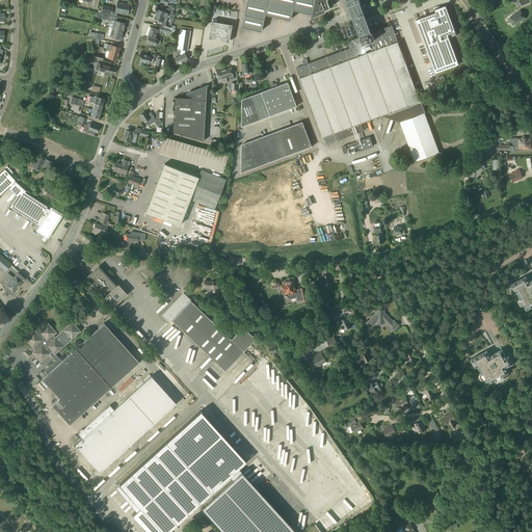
[(81,0),(90,2),(89,7),(97,9),(99,2),(90,0),(81,0)]
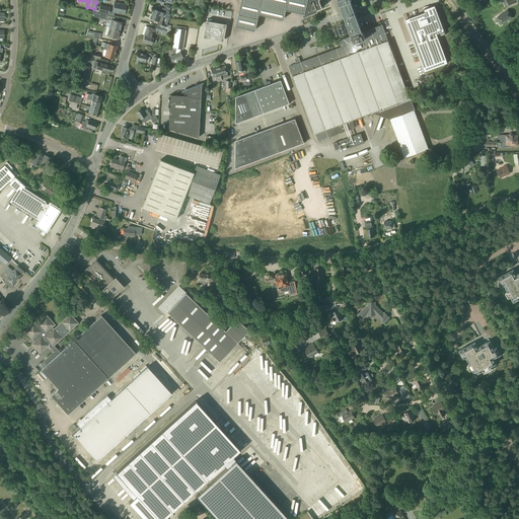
[(240,0),(235,26),(253,30),(257,14),(282,19),(285,9),(304,14),(304,13),(314,8),(315,10),(320,8),(317,1),(317,0),(240,0)]
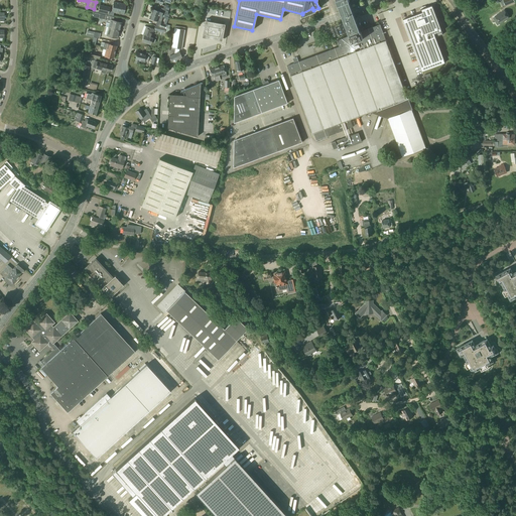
[(342,15),(349,36),(361,31),(353,11),(348,0),(337,0),(336,0),(342,15)]
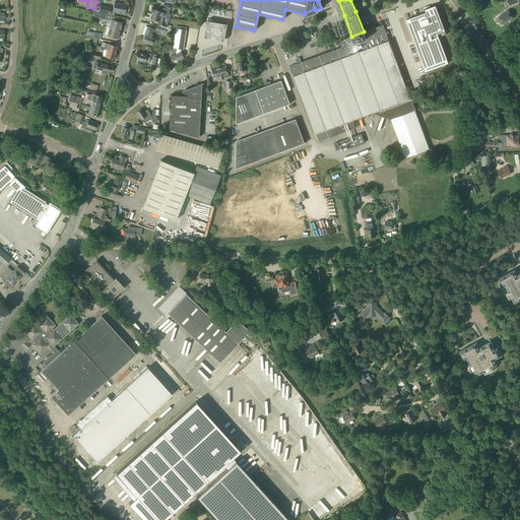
[(115,13),(125,15),(127,4),(115,2),(113,12),(115,13)]
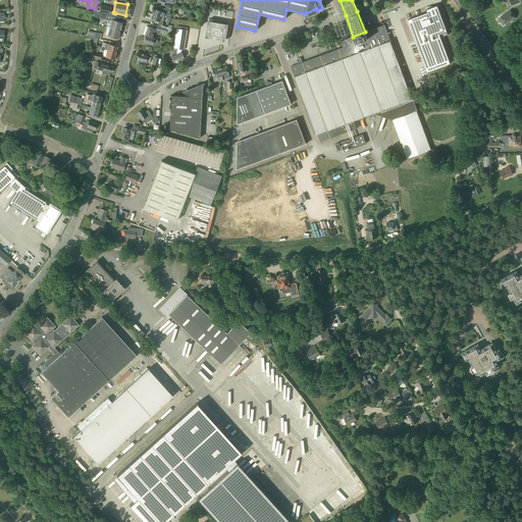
[(429,11),(409,18),(423,56),(429,70),(452,61),(444,40),(441,33),(446,32),(449,30),(439,3),(434,5),(427,8),(429,11)]
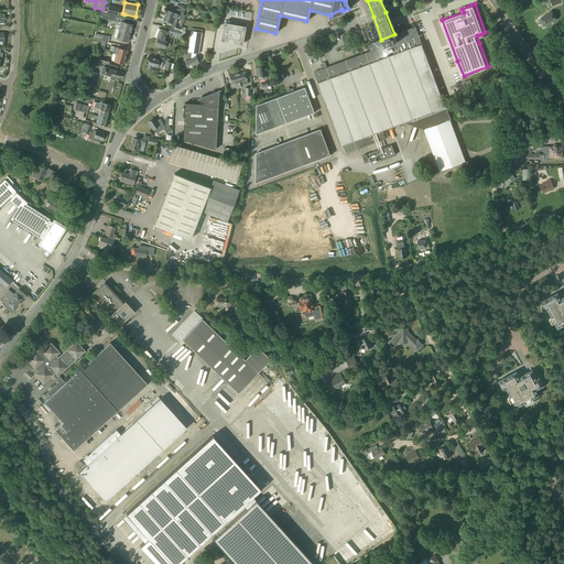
[(120,9),(109,6),(107,13),(118,15),(118,17),(123,18),(125,14),(122,13),(121,12),(120,10),(120,9)]
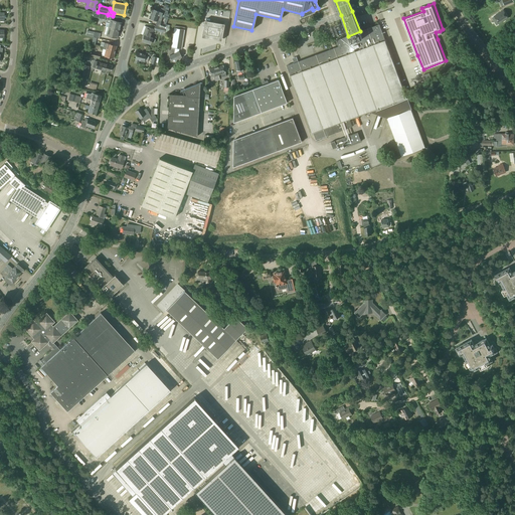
[(152,9),(150,13),(159,16),(162,17),(164,18),(165,13),(167,14),(169,8),(164,6),(163,9),(161,9),(160,12),(152,9)]
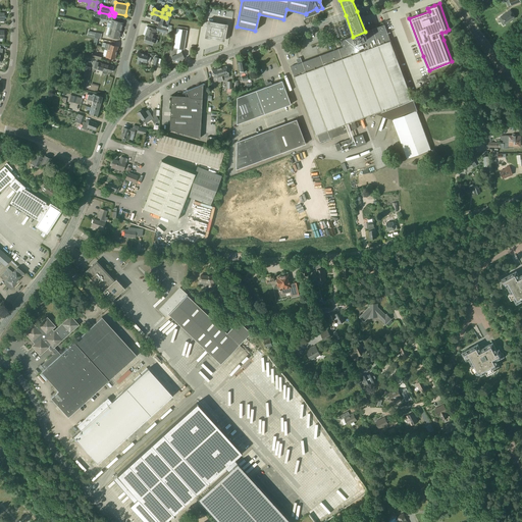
[(501,16),(506,24),(515,18),(510,10),(501,16)]
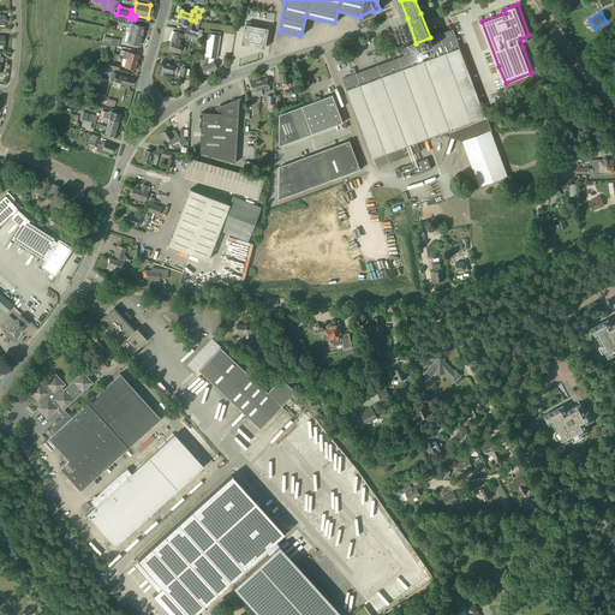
[(179,16),(178,22),(187,25),(185,30),(190,31),(191,28),(191,27),(193,21),(190,19),(179,16)]
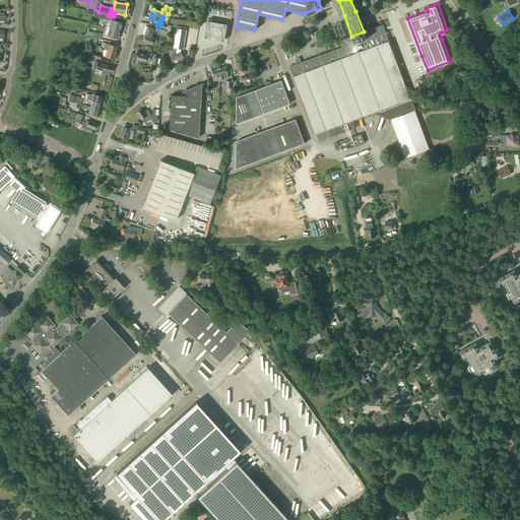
[(110,28),(120,31),(122,23),(108,19),(106,27),(110,28)]
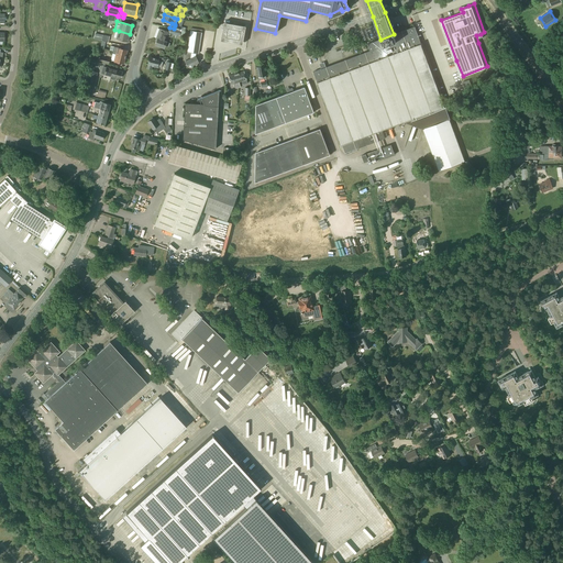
[(426,28),(429,41),(445,36),(441,23),(426,28)]
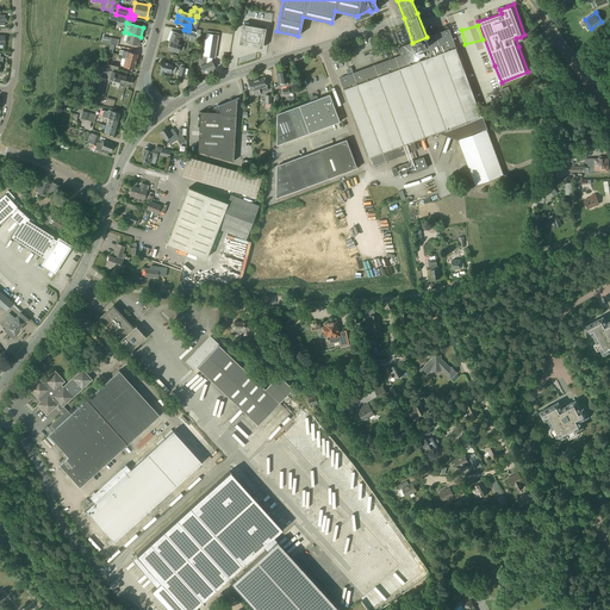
[(241,41),(242,42),(244,43),(246,44),(255,47),(256,45),(260,45),(261,44),(263,31),(262,30),(244,26),(243,27),(241,41)]
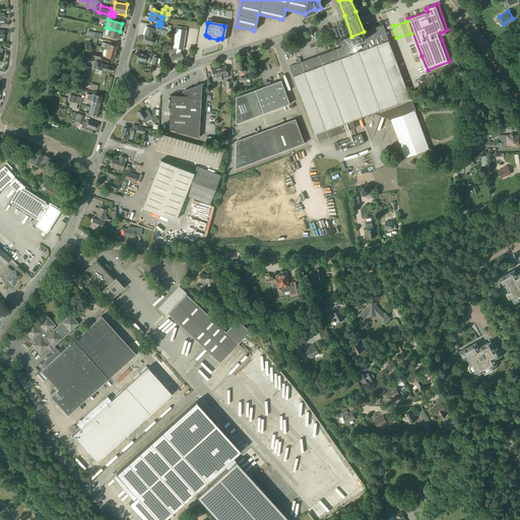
[(297,64),(289,66),(315,135),(316,134),(319,141),(355,128),(352,121),(376,112),(391,120),(398,139),(405,157),(429,148),(410,100),(398,65),(396,61),(383,24),(364,31),(351,37),(339,41),(341,47),(301,62),(299,58),(295,59),(297,64)]
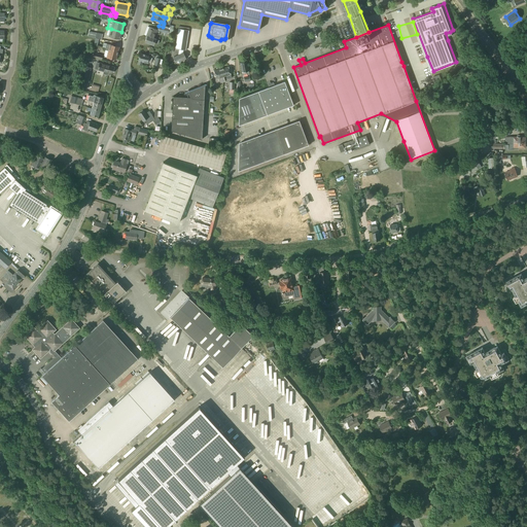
[(147,36),(153,39),(156,30),(157,30),(149,27),(146,36),(147,36)]
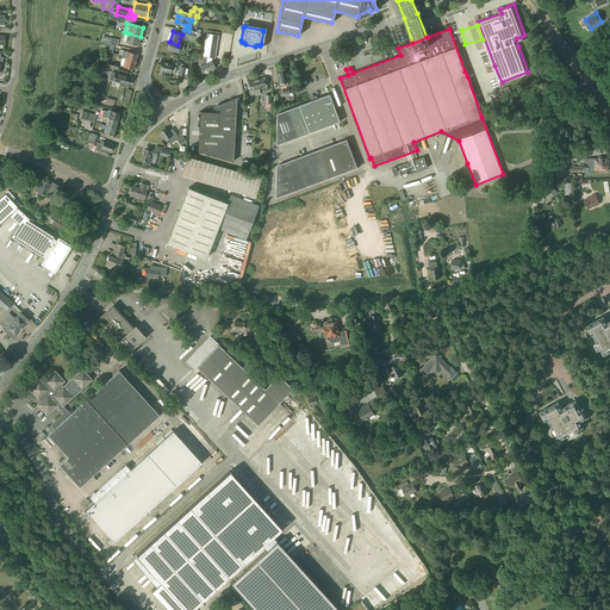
[(194,43),(195,33),(184,31),(182,35),(181,35),(184,36),(190,37),(188,41),(194,43)]
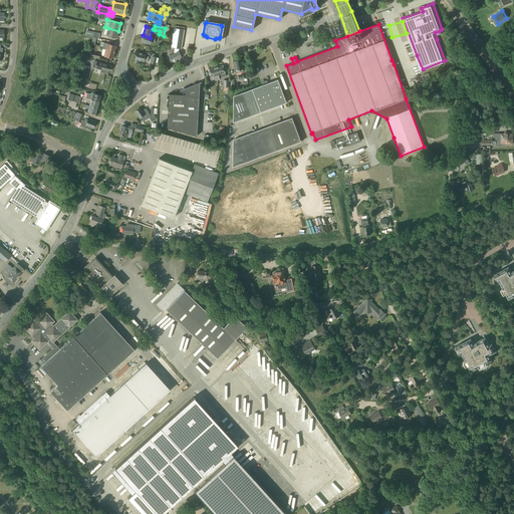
[(118,31),(108,28),(105,35),(116,38),(118,31)]
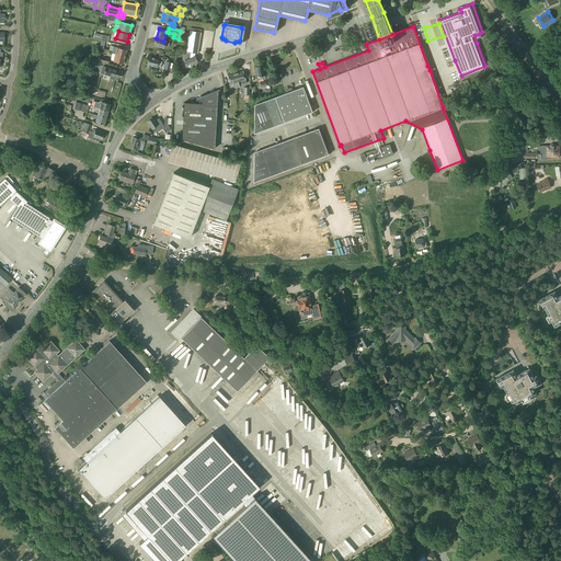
[(191,53),(195,54),(197,54),(201,33),(190,31),(186,52),(191,53)]
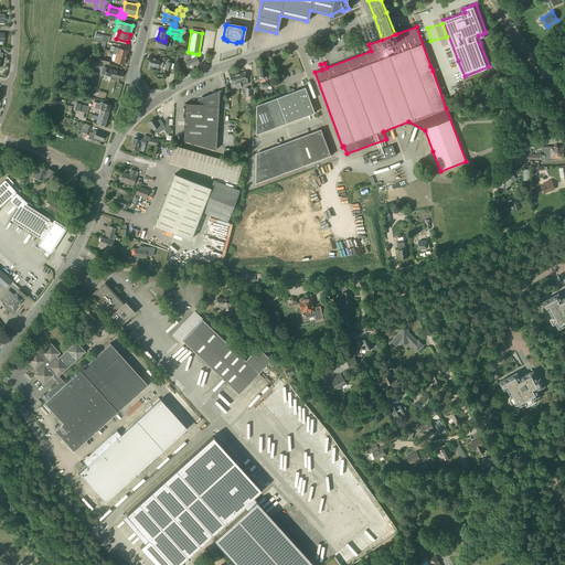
[(164,42),(158,39),(155,45),(164,49),(166,46),(169,48),(170,43),(164,42)]
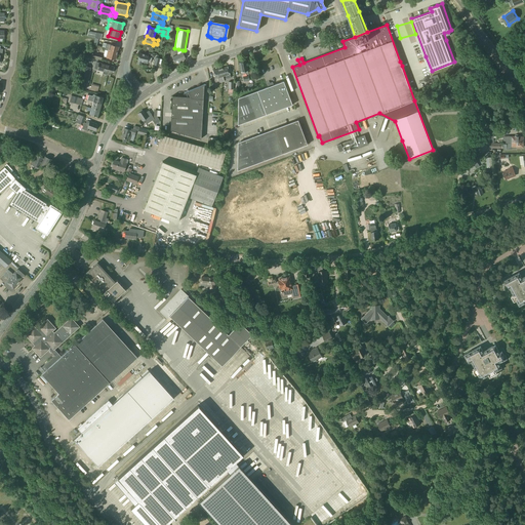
[(108,48),(106,48),(105,50),(108,51),(107,57),(115,59),(117,51),(113,50),(112,51),(108,49),(108,48)]
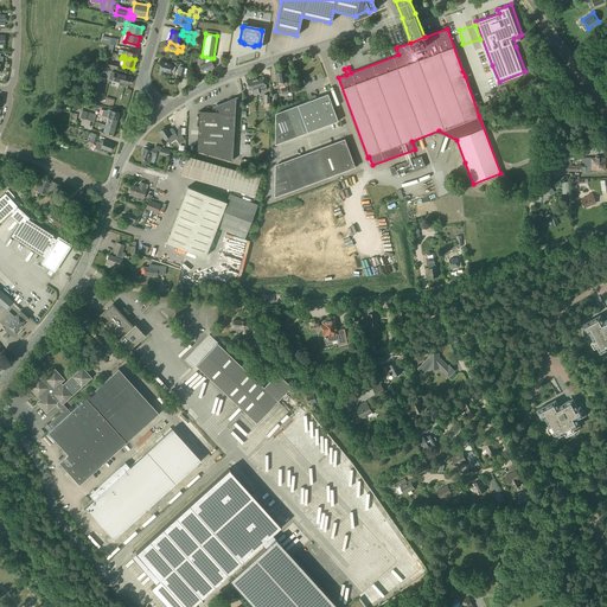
[(210,61),(205,63),(199,66),(203,72),(213,68),(210,61)]
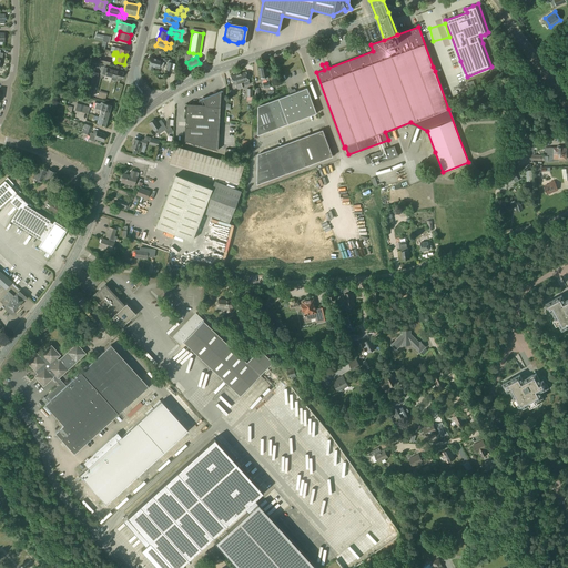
[(149,66),(148,69),(152,70),(153,67),(158,69),(159,67),(162,68),(164,62),(160,61),(160,60),(151,58),(149,66)]
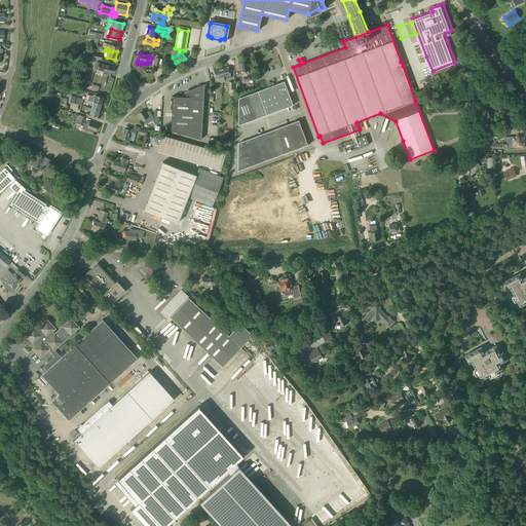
[(239,63),(240,72),(241,75),(248,73),(248,71),(249,71),(248,66),(247,66),(246,62),(239,63)]
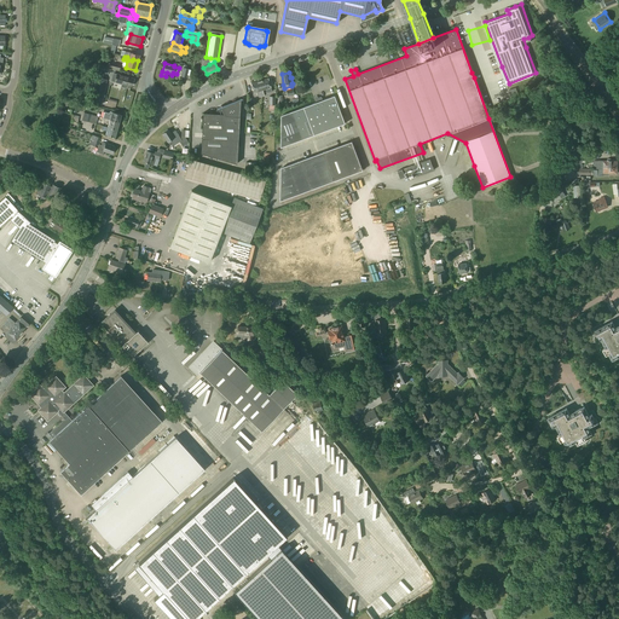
[(133,82),(133,79),(113,74),(111,81),(121,85),(121,86),(122,87),(126,88),(127,87),(127,86),(132,86),(133,85),(133,84),(133,82)]
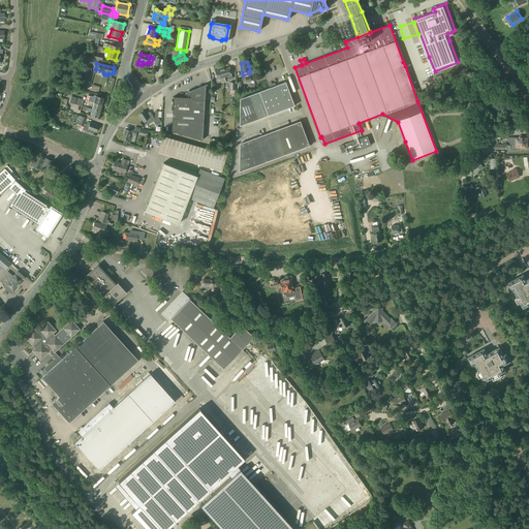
[(80,79),(88,81),(91,68),(84,66),(80,79)]
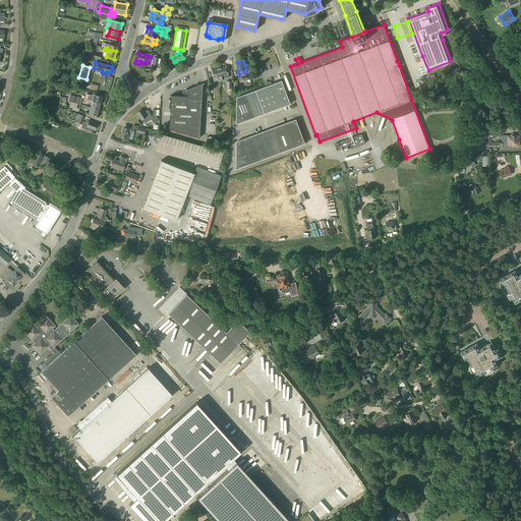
[(218,68),(221,75),(224,74),(225,78),(229,77),(225,66),(218,68)]
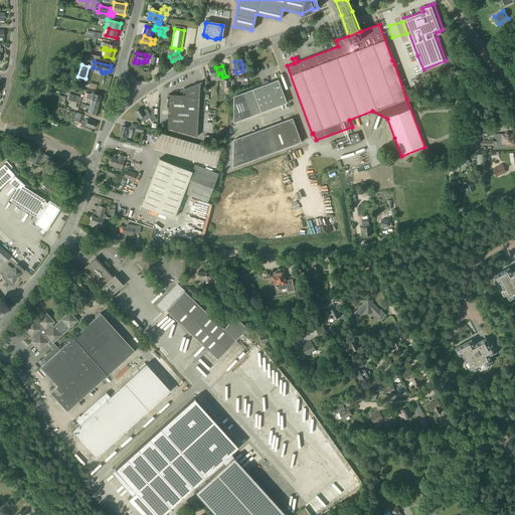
[(219,80),(218,74),(215,67),(209,69),(211,76),(213,76),(215,81),(219,80)]
